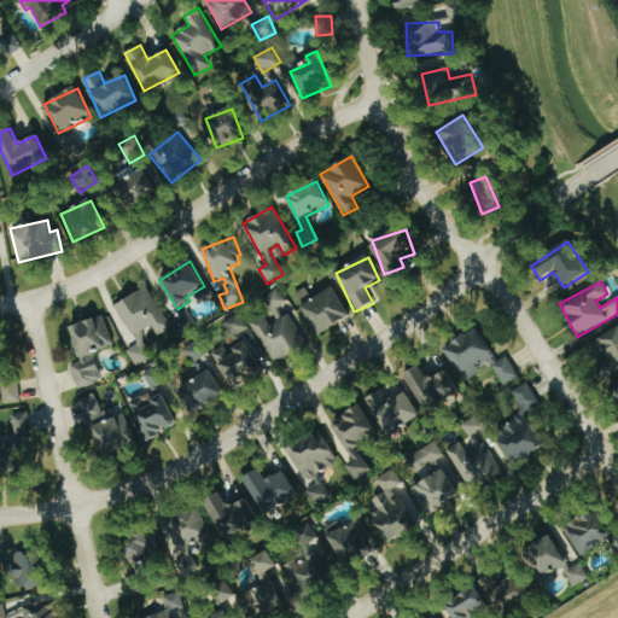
[(172,328),(147,287),(115,305),(138,345),(128,351),(136,366),(153,356),(140,334),(152,327),(158,337),(172,328)]
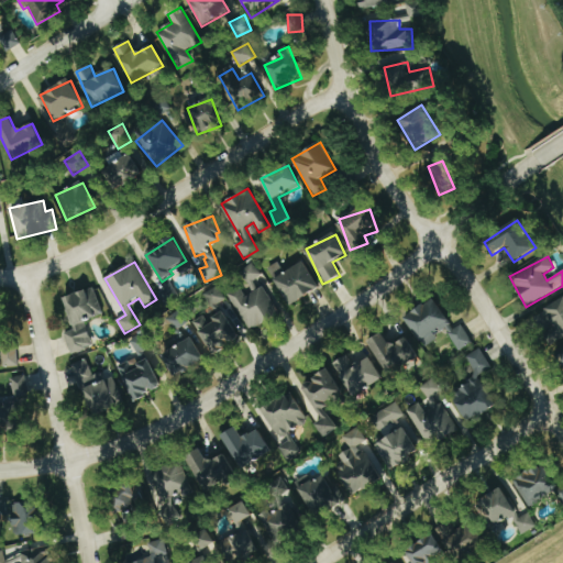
[(290,306),(319,288),(302,262),(285,273),(278,262),(267,268),(290,306)]
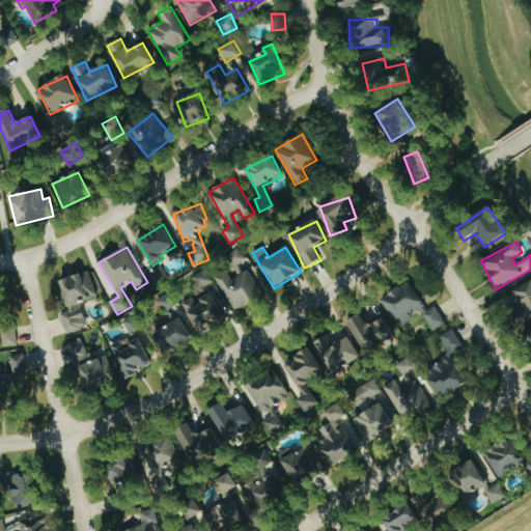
[(246,260),(240,248),(226,255),(238,276),(243,273),(239,264),(246,260)]
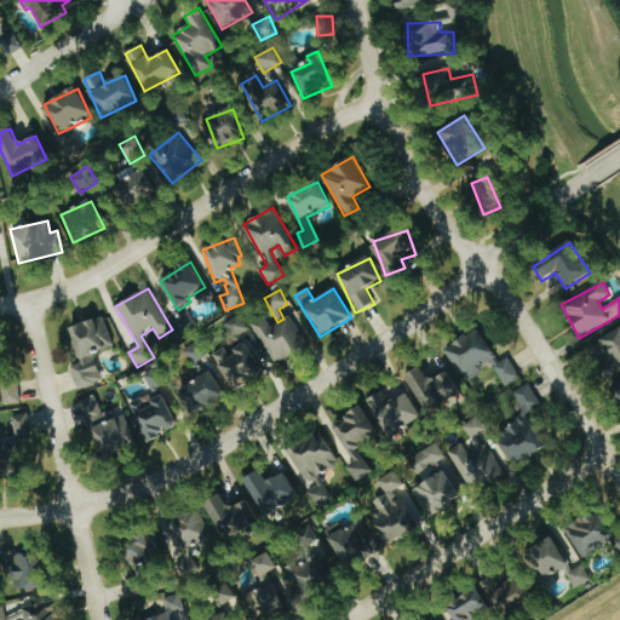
[(224,323),(231,342),(250,334),(242,316),(224,323)]
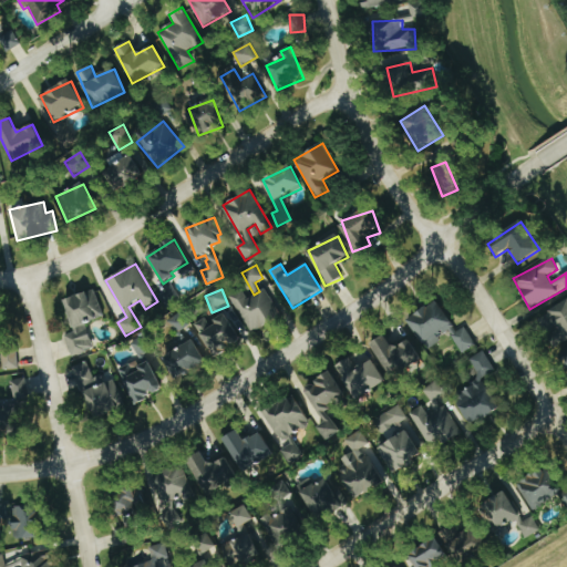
[(246,298),(244,291),(233,295),(248,332),(280,319),(268,289),(246,298)]
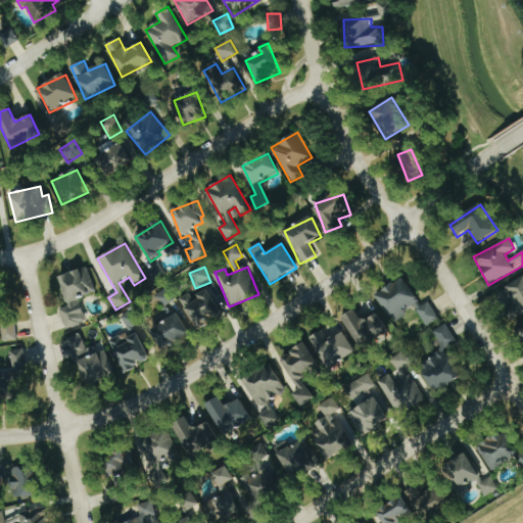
[(87,323),(80,298),(95,293),(88,268),(58,277),(67,306),(60,310),(65,329),(87,323)]
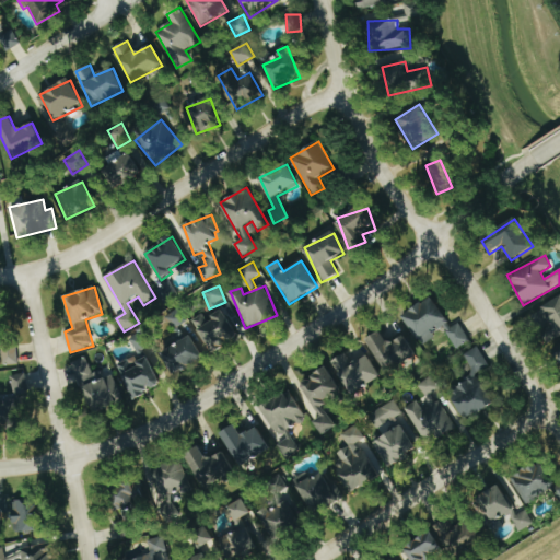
[(436,337),(433,334),(448,322),(430,298),(401,319),(423,347),(436,337)]
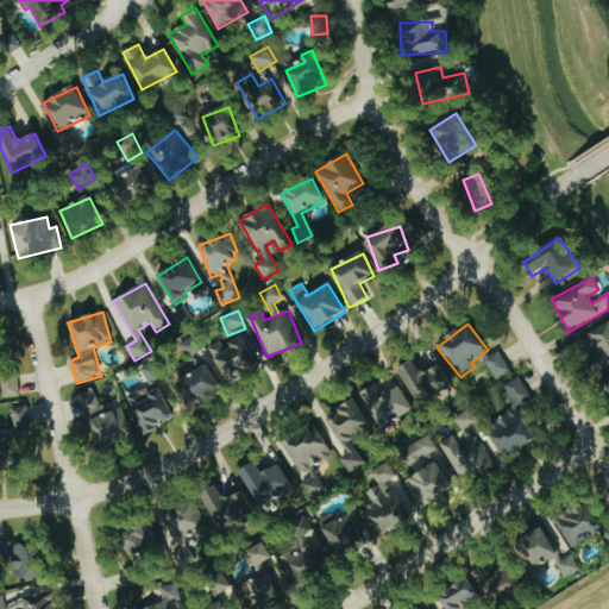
[(608,324),(585,339),(604,370),(608,366),(608,324)]
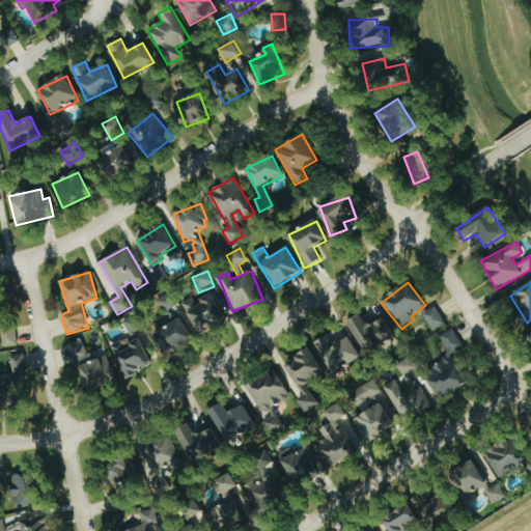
[(158,300),(163,312),(176,306),(171,294),(158,300)]
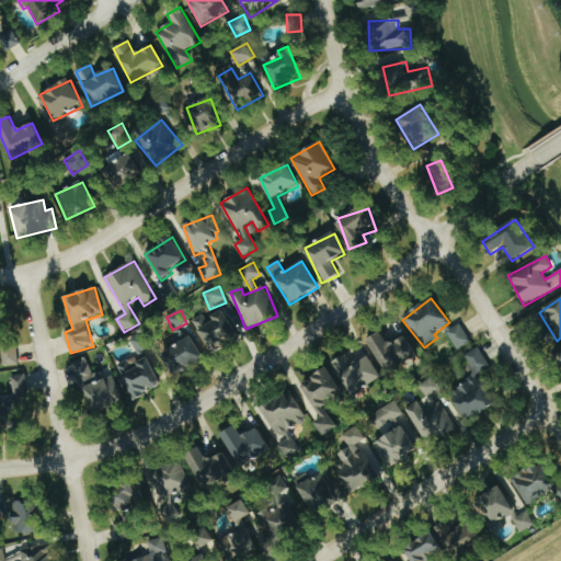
[(203,313),(192,320),(212,354),(240,338),(224,310),(207,320),(203,313)]
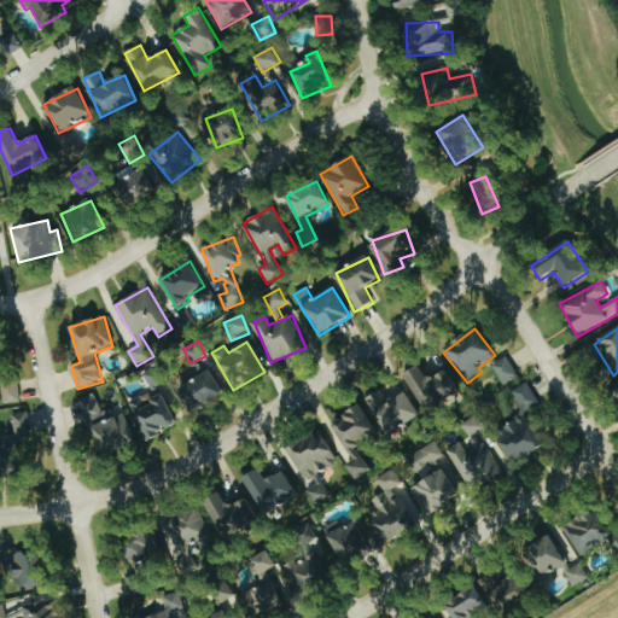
[(503,385),(519,377),(508,357),(493,366),(503,385)]
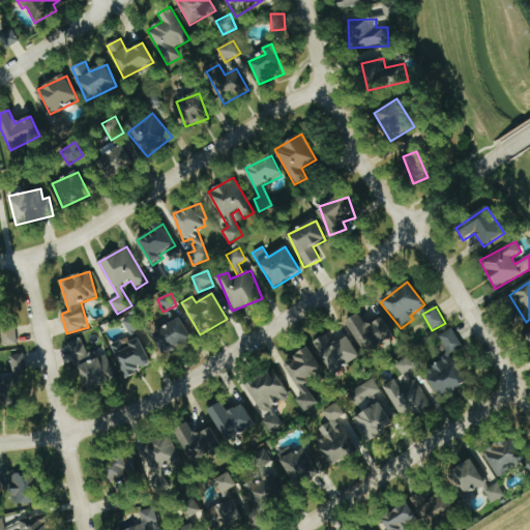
[(130,334),(143,327),(136,314),(123,320),(130,334)]
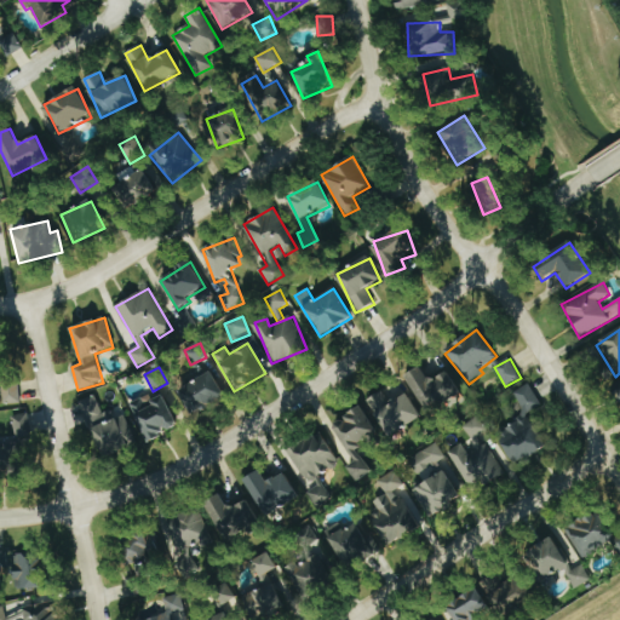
[(406,377),(426,414),(460,395),(447,372),(429,383),(420,368),(406,377)]
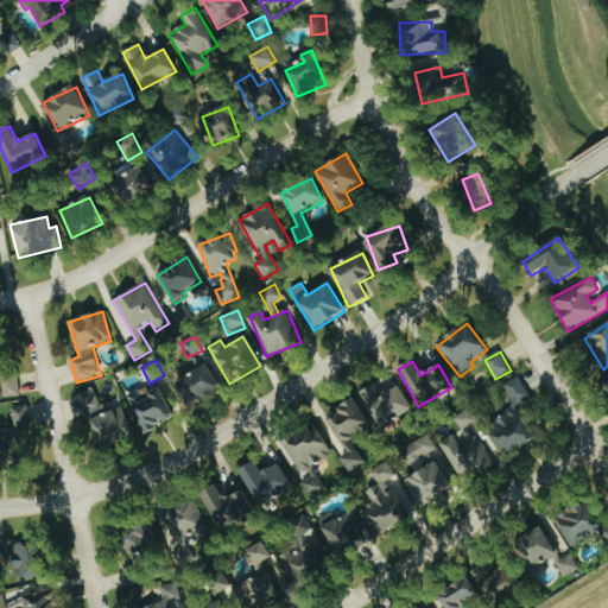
[(175,384),(189,409),(221,390),(207,365),(175,384)]
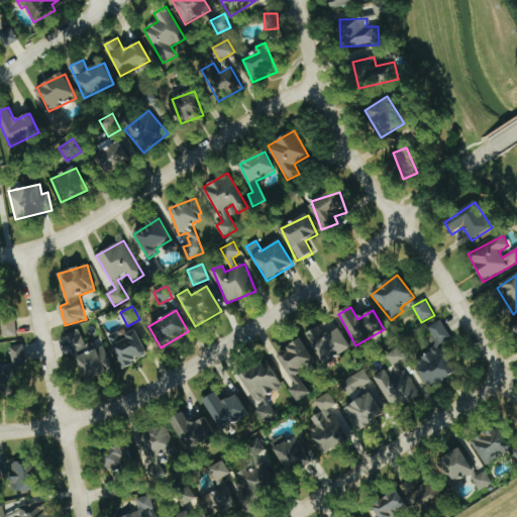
[(414,362),(429,389),(455,374),(439,345),(452,338),(441,320),(428,328),(439,346),(414,362)]
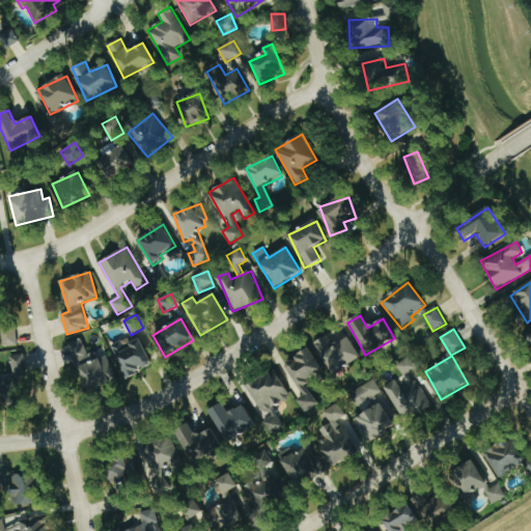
[(0,338),(3,338),(3,346),(17,346),(17,330),(0,330),(0,338)]
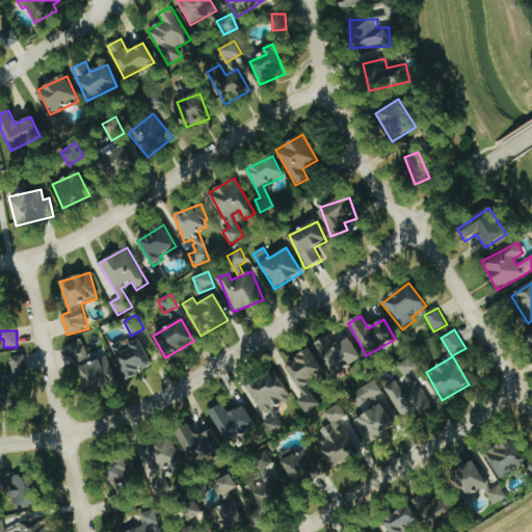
[(334,346),(329,336),(316,342),(331,375),(361,361),(350,338),(334,346)]
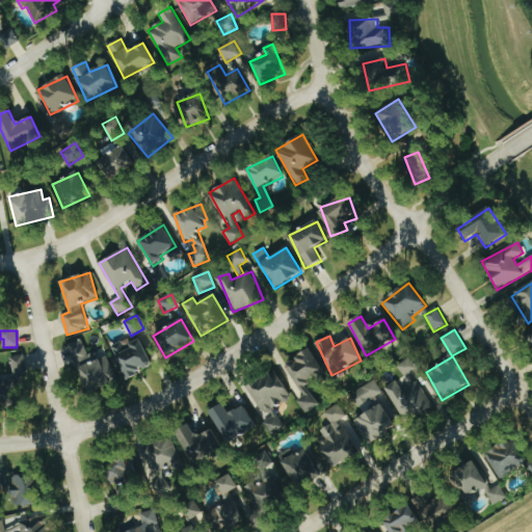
[(117,381),(107,356),(98,361),(96,352),(88,355),(82,340),(69,345),(88,394),(117,381)]
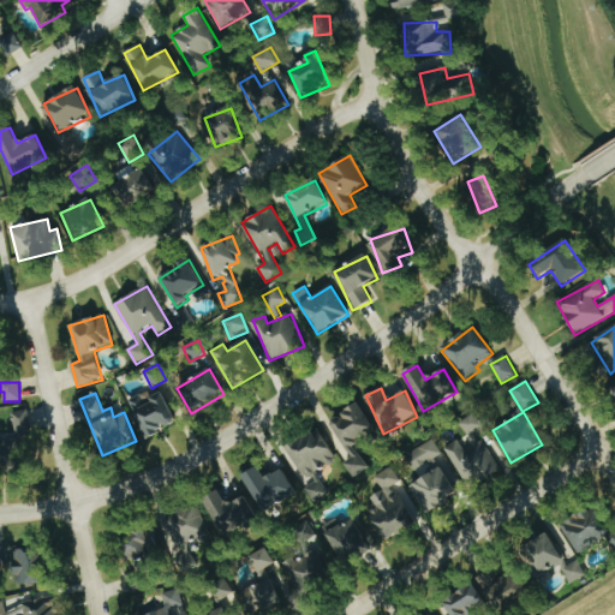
[(177,424),(162,393),(144,401),(142,395),(127,401),(147,439),(177,424)]
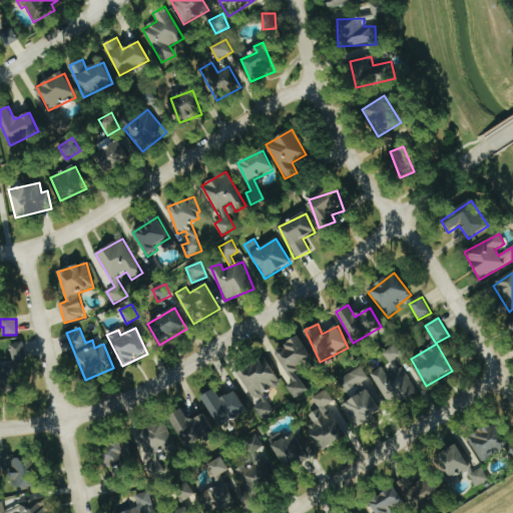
[(312,360),(299,338),(276,352),(294,383),(288,387),(295,399),(308,392),(295,370),(312,360)]
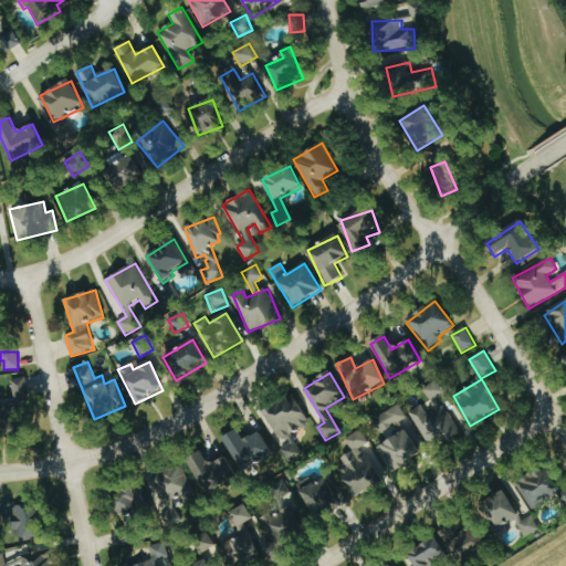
[(29,398),(24,376),(10,379),(14,400),(29,398)]
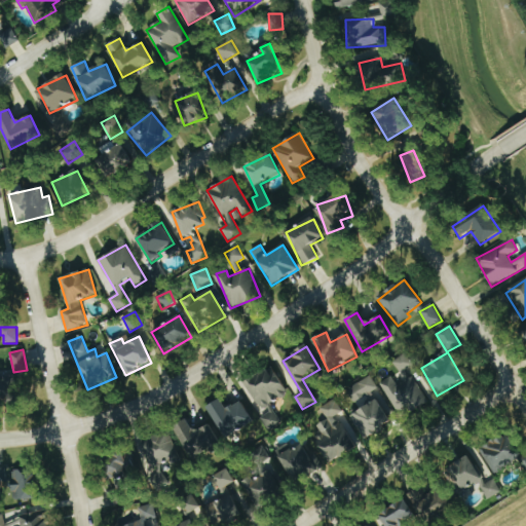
[(393,362),(402,373),(414,365),(405,353),(393,362)]
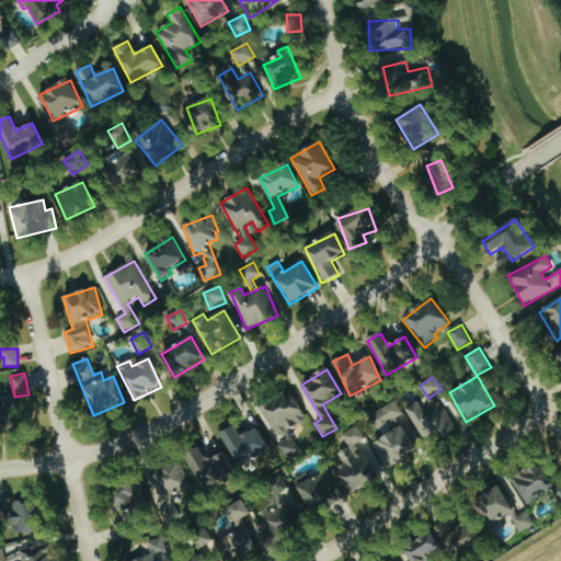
[(281,437),(308,418),(288,392),(262,413),(281,437)]
